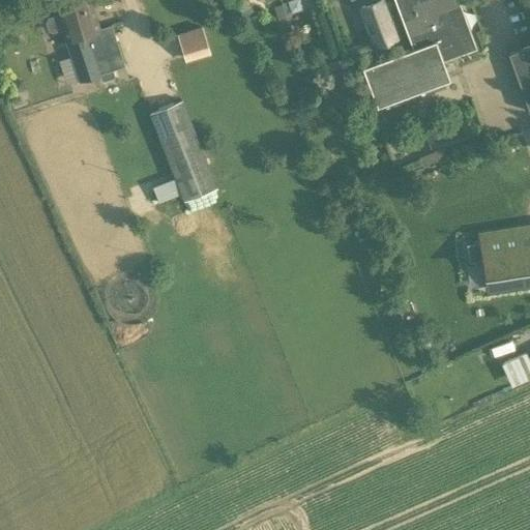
[(53,31),(62,29),(65,39),(66,38),(80,79),(98,72),(100,79),(104,80),(113,77),(114,75),(112,69),(125,64),(111,24),(98,28),(89,0),(53,0),(57,13),(48,17),(46,20),(48,29),(53,31)]
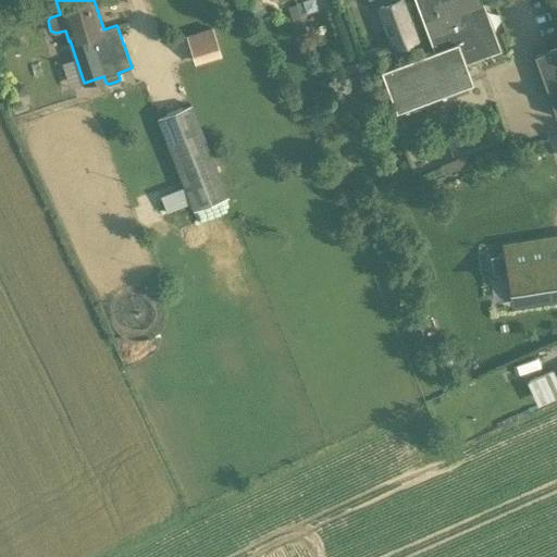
[(393,0),(378,5),(394,49),(417,41),(400,0),(393,0)]
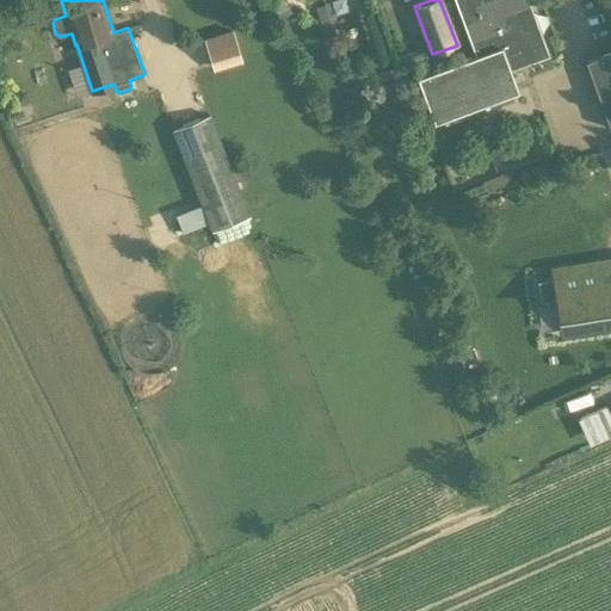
[(454,0),(474,55),(417,76),(433,122),(440,119),(442,125),(471,113),(469,109),(481,104),(483,110),(513,98),(511,93),(518,90),(510,69),(548,55),(528,0),(454,0)]
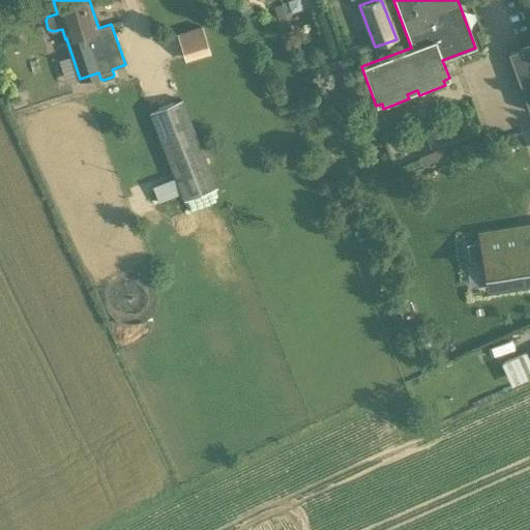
[(290,29),(282,2),(273,5),(277,20),(275,20),(280,32),(290,29)]
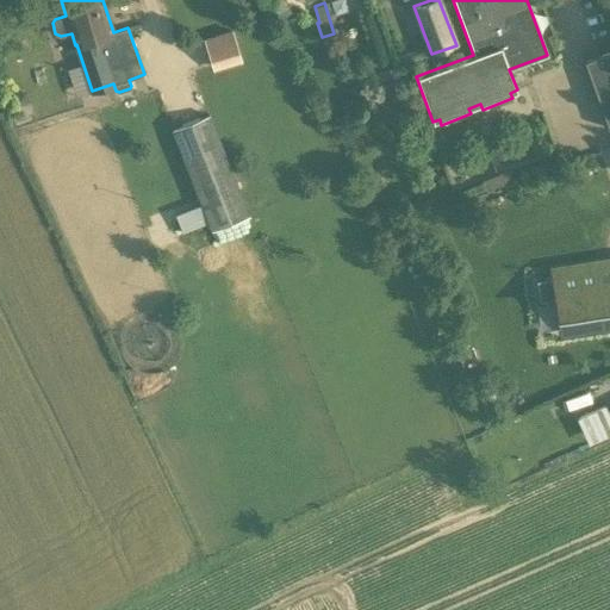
[(232,29),(204,37),(213,70),(242,62),(232,29)]
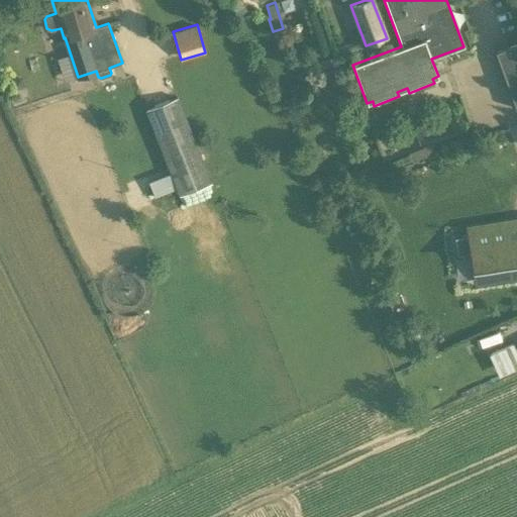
[(516,107),(516,42),(495,52),(516,108),(516,107)]
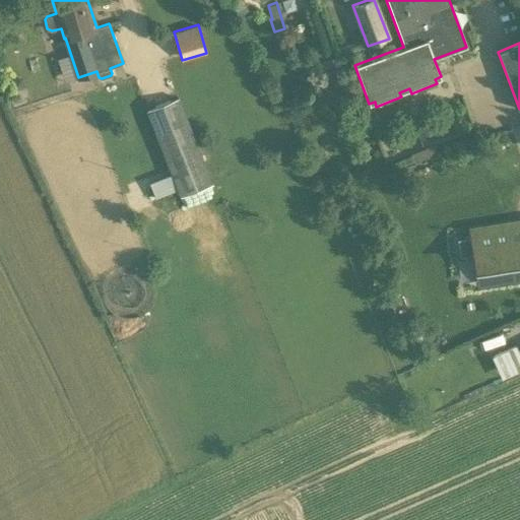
[(20,78),(11,81),(14,90),(24,87),(20,78)]
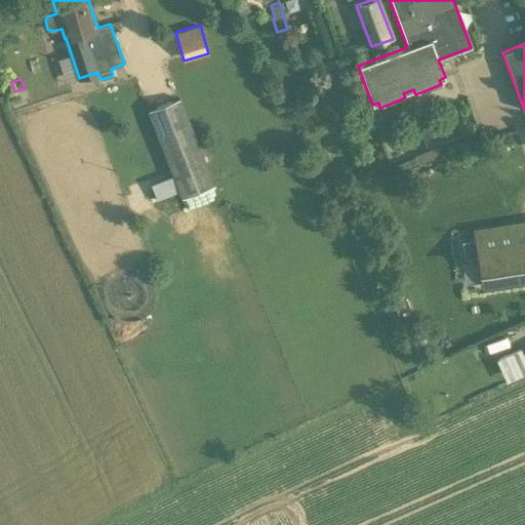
[(272,95),(276,107),(286,103),(282,91),(272,95)]
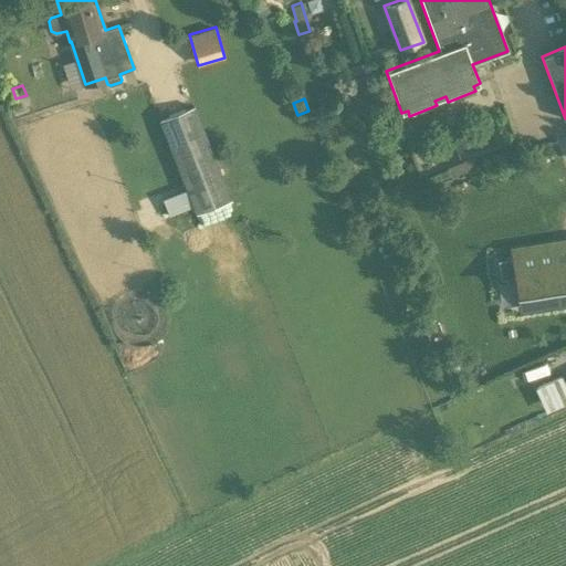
[(158,119),(196,215),(232,199),(195,105),(158,119)]
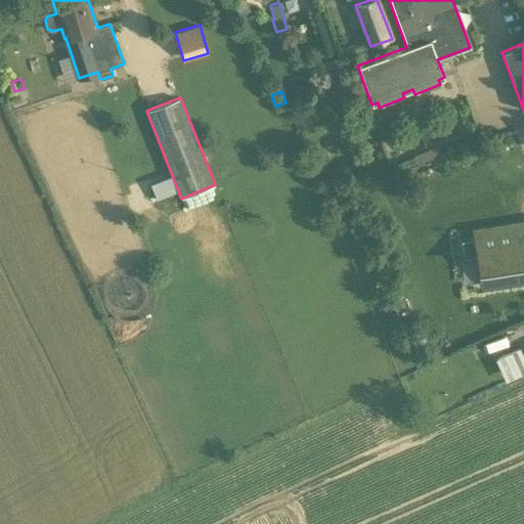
[(442,155),(439,145),(413,155),(418,164),(442,155)]
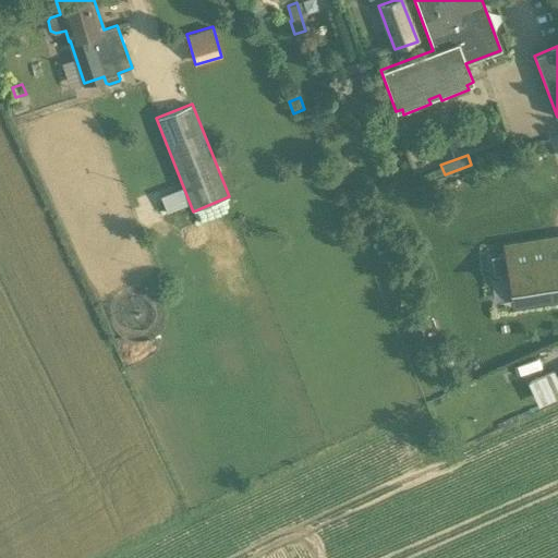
[(168,211),(189,204),(182,189),(161,197),(168,211)]
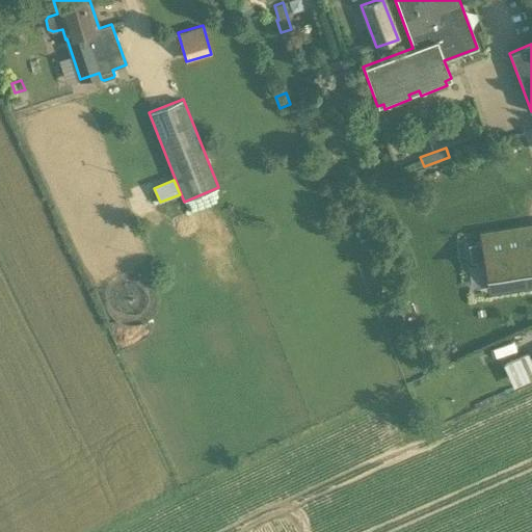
[(483,241),(468,243),(471,262),(486,260),(490,289),(531,283),(531,228),(482,236),(483,241)]
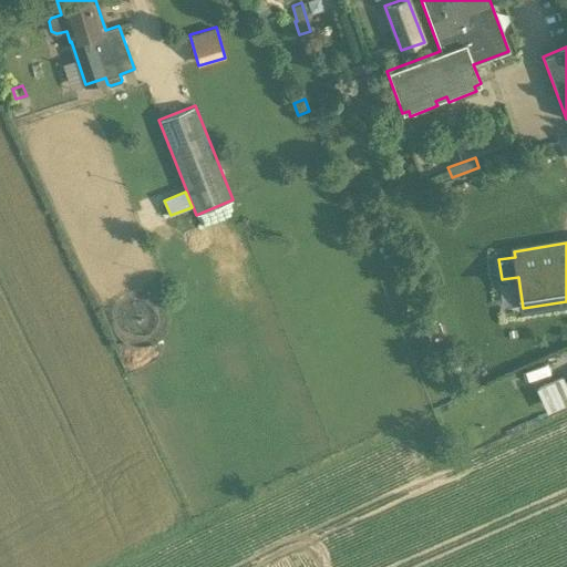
[(545,411),(566,403),(566,387),(560,368),(534,375),(545,411)]
